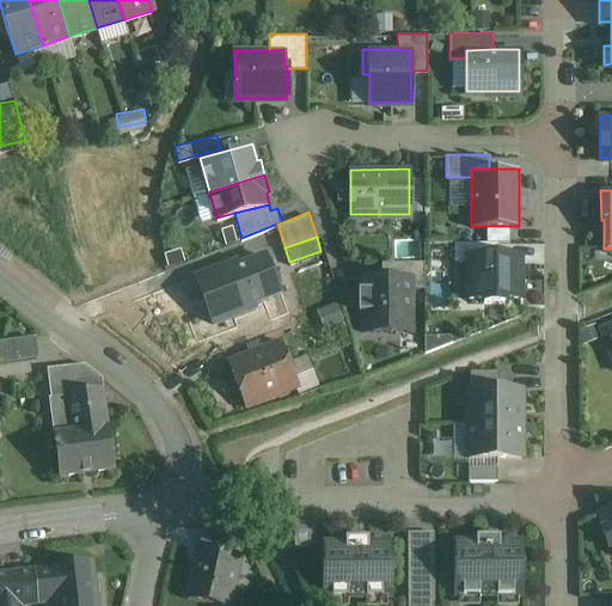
[(497,240),(454,240),(454,258),(467,258),(467,255),(497,255),(497,240)]
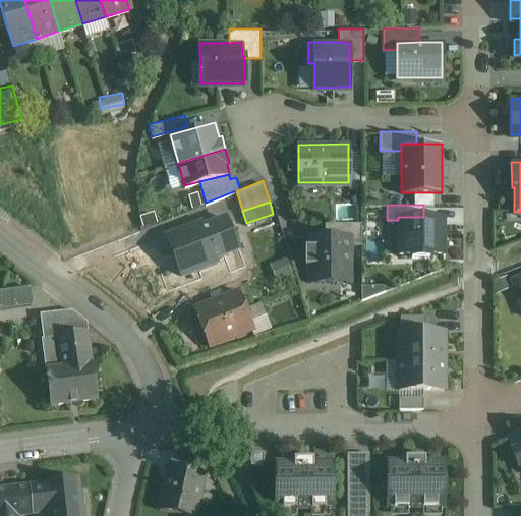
[(221,212),(166,233),(184,280),(217,267),(239,259),(221,212)]
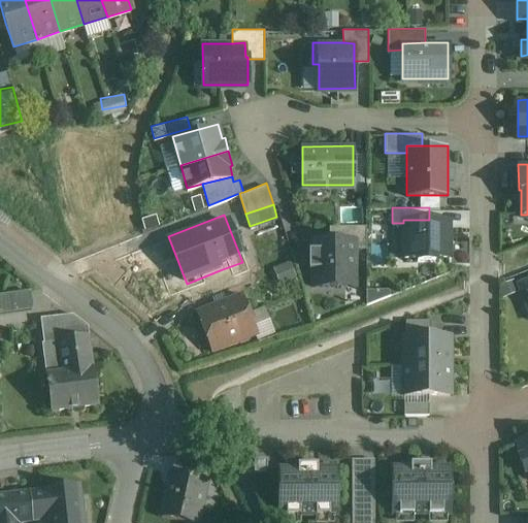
[(429,220),(403,220),(403,223),(403,255),(417,255),(417,259),(434,259),(434,255),(449,255),(449,220),(429,220)]
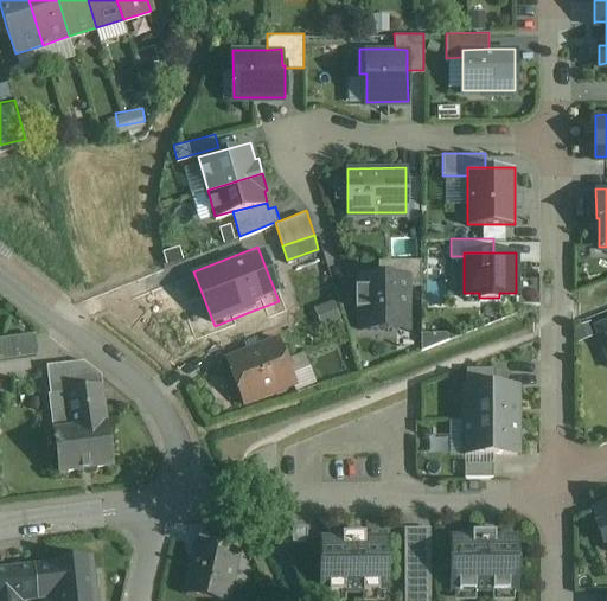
[(378,259),(378,275),(407,274),(407,283),(421,285),(421,259),(378,259)]
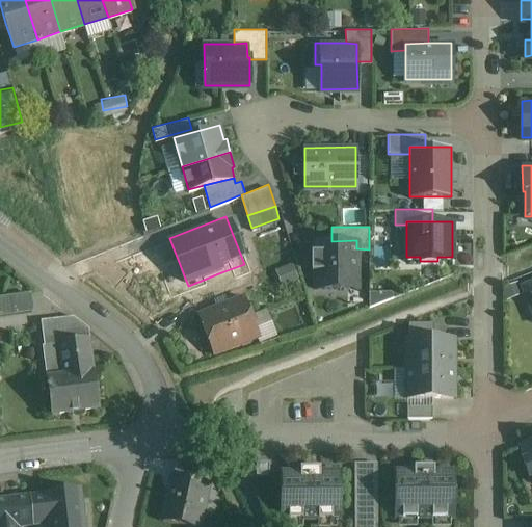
[(356,286),(356,248),(356,240),(331,241),(316,241),(315,249),(311,249),(312,268),(316,269),(316,286),(356,286)]
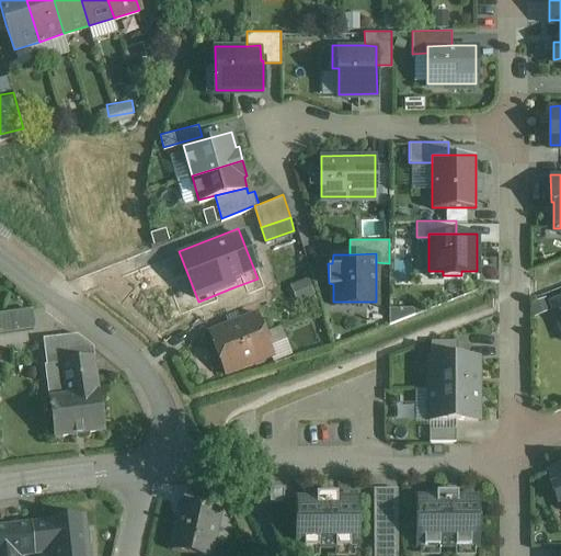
[(263,293),(258,279),(233,287),(239,303),(263,293)]
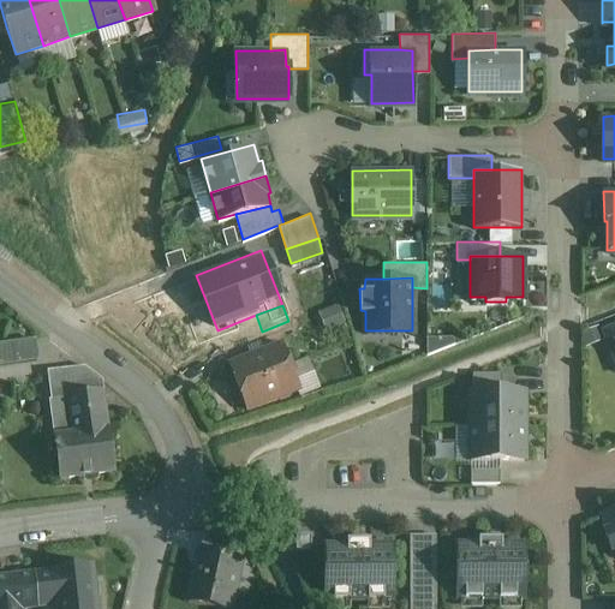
[(34,335),(0,340),(0,360),(37,357),(34,335)]
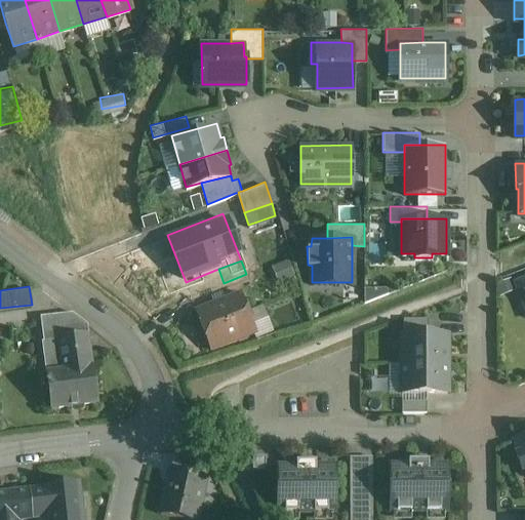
[(240,290),(196,308),(211,348),(255,330),(240,290)]
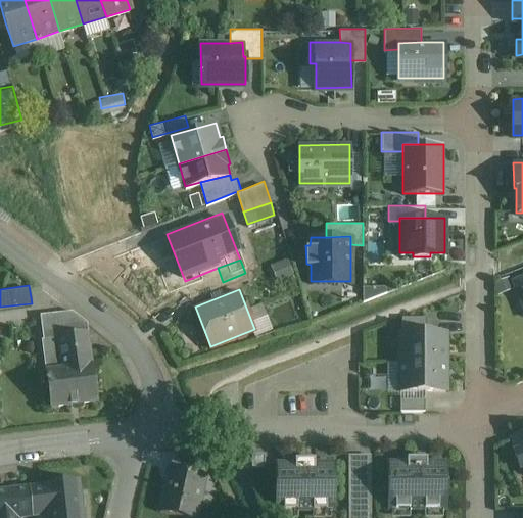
[(72,309),(40,312),(43,336),(44,337),(57,335),(57,333),(88,330),(89,330),(87,320),(72,309)]
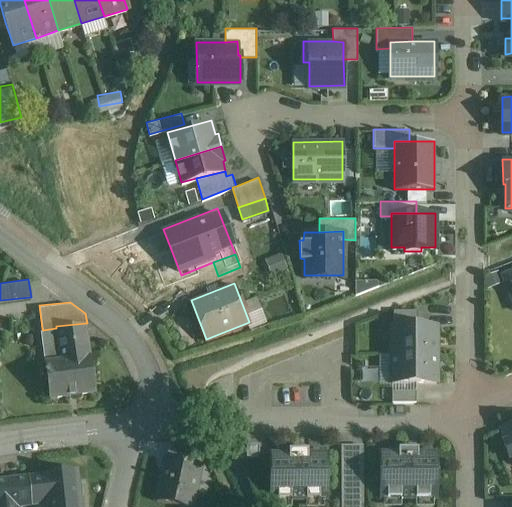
[(417,308),(393,309),(393,321),(417,321),(417,308)]
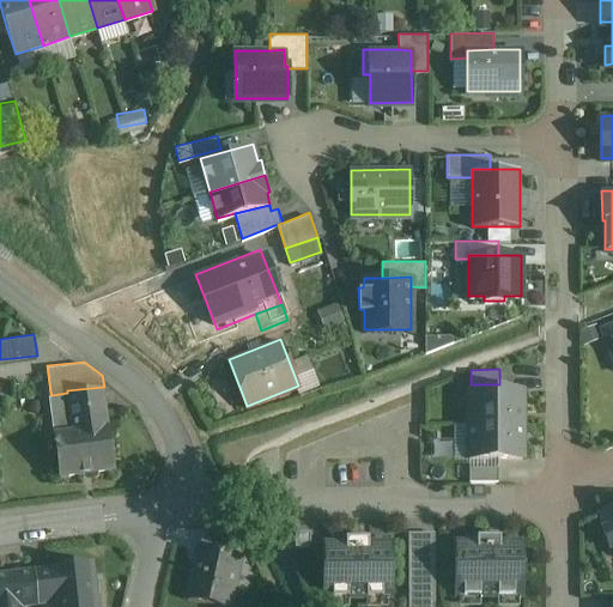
[(103,387),(67,390),(67,393),(72,428),(108,424),(103,387)]
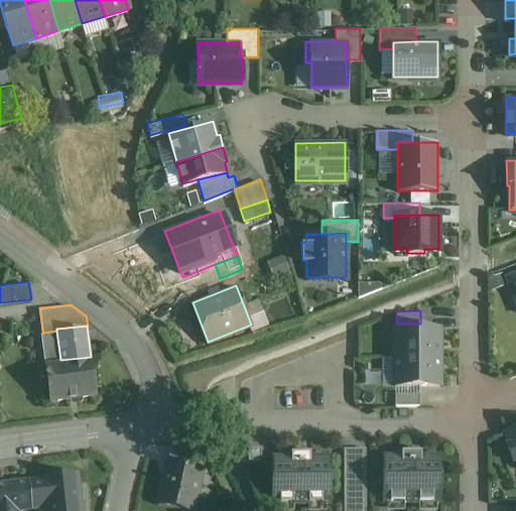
[(395,328),(394,355),(439,356),(439,328),(395,328)]
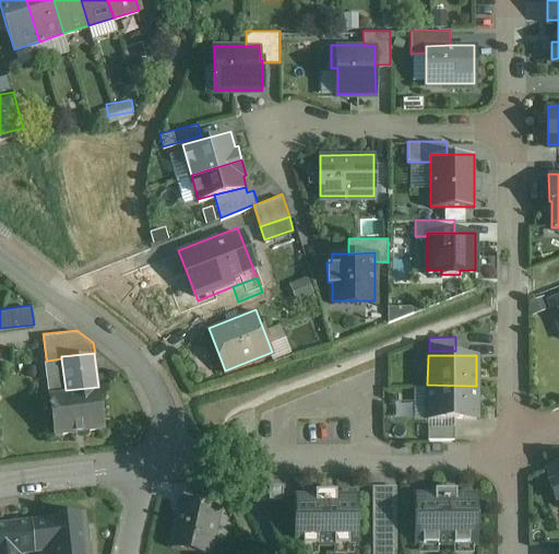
[(61,358),(47,361),(51,392),(66,390),(61,358)]
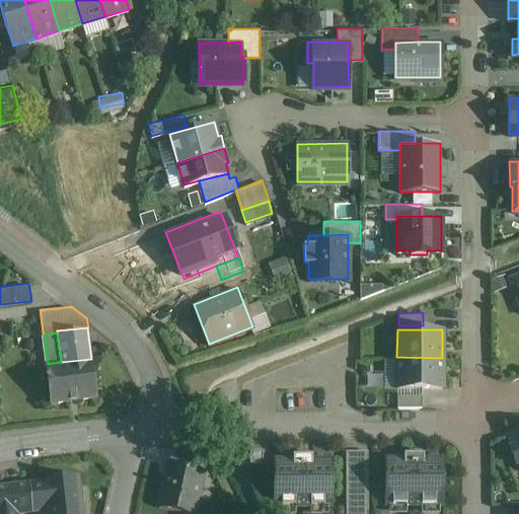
[(442,386),(442,358),(396,357),(396,386),(442,386)]
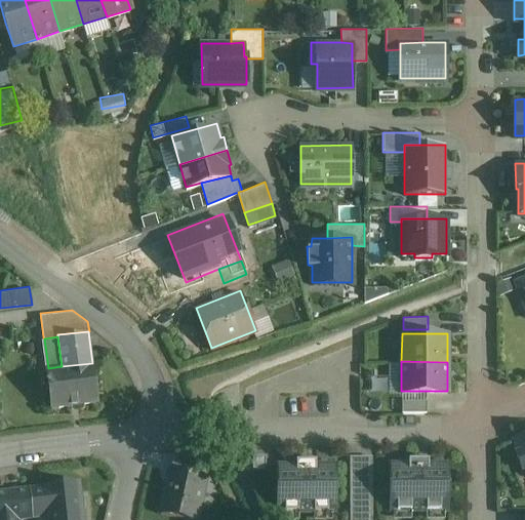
[(48,368),(45,369),(50,406),(98,400),(93,362),(92,363),(48,368)]
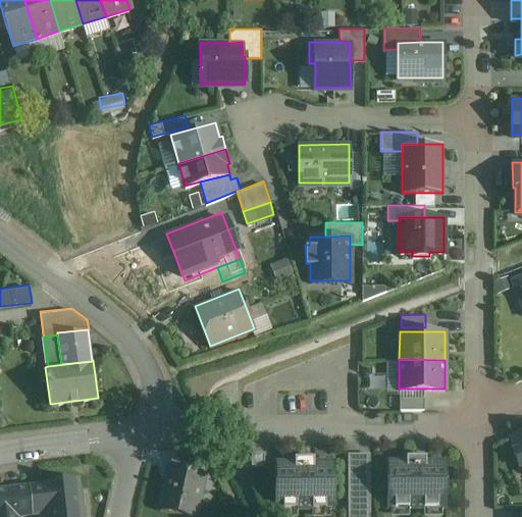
[(400,397),(400,409),(424,409),(424,397),(400,397)]
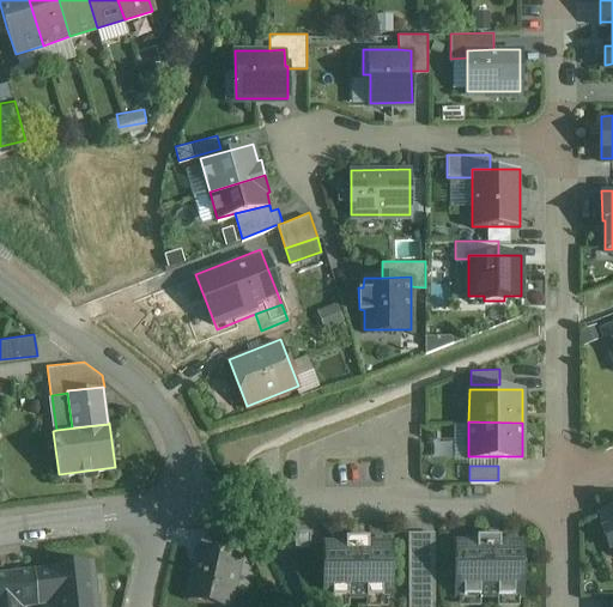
[(612,499),(595,507),(612,554),(612,499)]
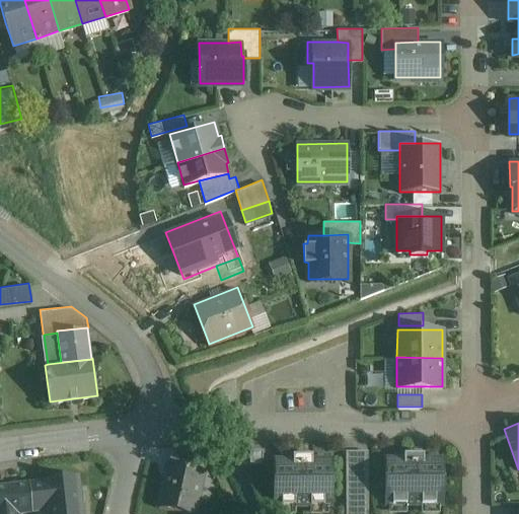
[(198,441),(172,444),(169,461),(195,467),(200,445),(198,441)]
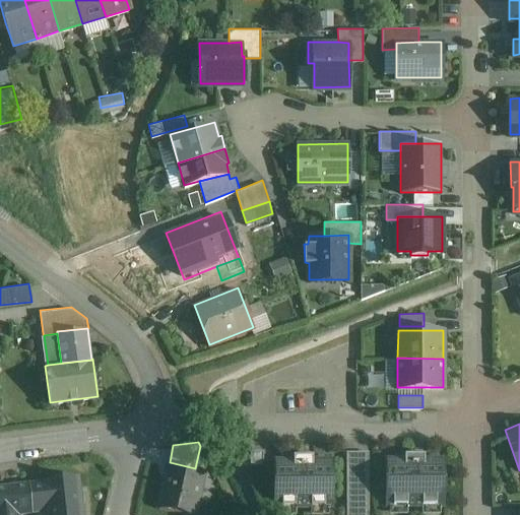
[(369,514),(369,450),(346,450),(346,514),(369,514)]
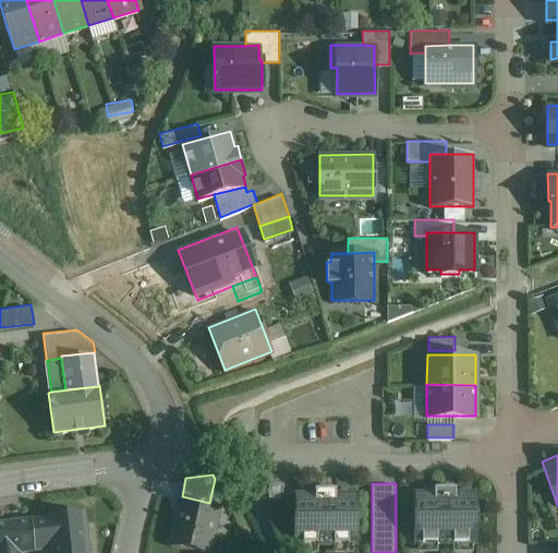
[(434,491),(413,491),(413,542),(476,542),(476,492),(456,491),(456,487),(434,488),(434,491)]
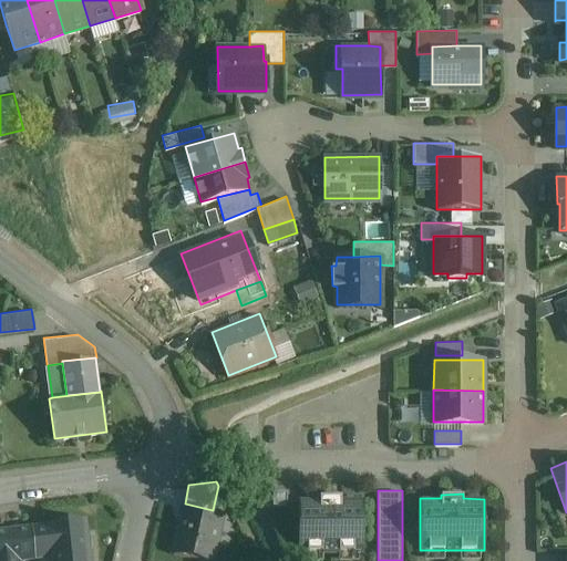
[(319,499),(299,499),(299,551),(362,550),(362,499),(341,499),(341,495),(319,495),(319,499)]
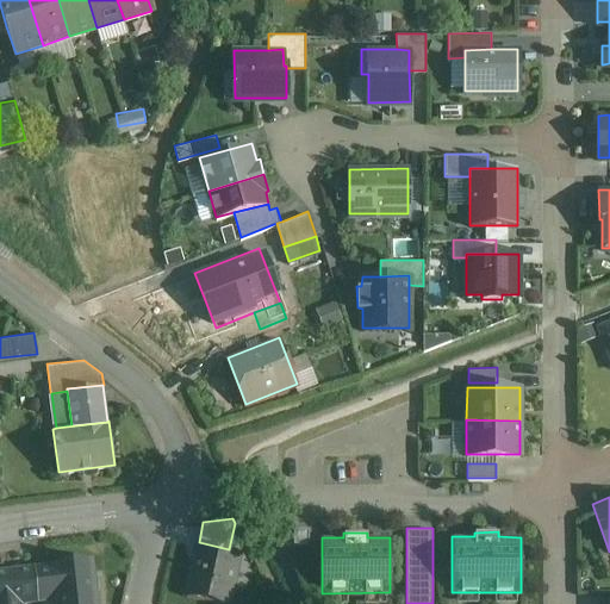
[(199,542),(198,542),(186,593),(228,603),(240,552),(199,542)]
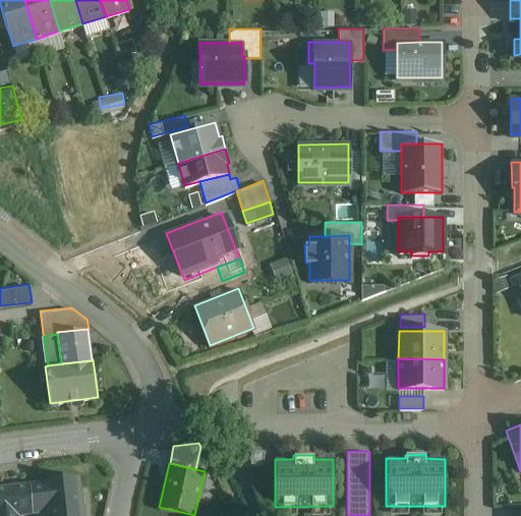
[(77,477),(31,483),(34,511),(36,511),(36,508),(48,508),(48,515),(80,515),(81,515),(77,477)]
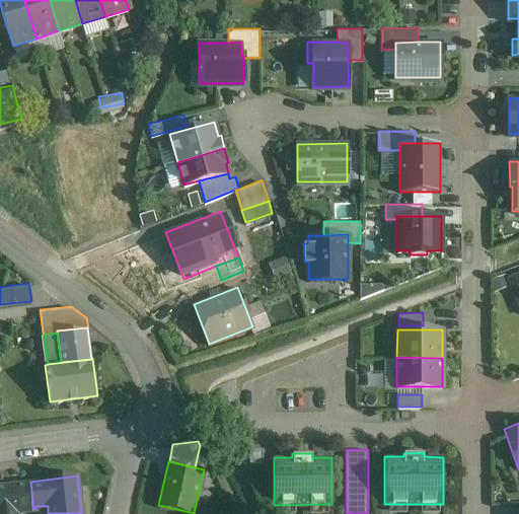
[(0,485),(0,513),(16,513),(16,511),(33,509),(30,482),(0,485)]
